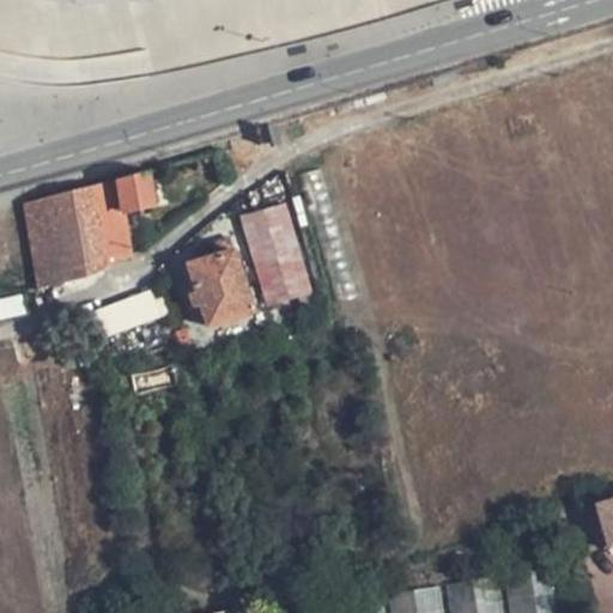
[(131,259),(122,213),(155,204),(147,171),(24,205),(38,289),(131,259)]
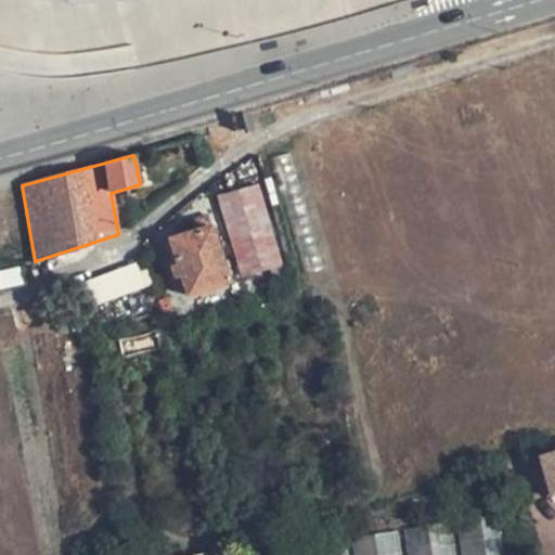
[(220,199),(242,279),(272,269),(244,191),(220,199)]
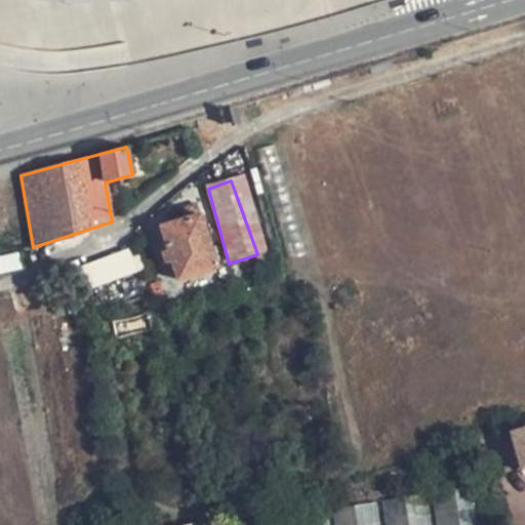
[(217,267),(229,264),(208,189),(192,195),(199,214),(217,267)]
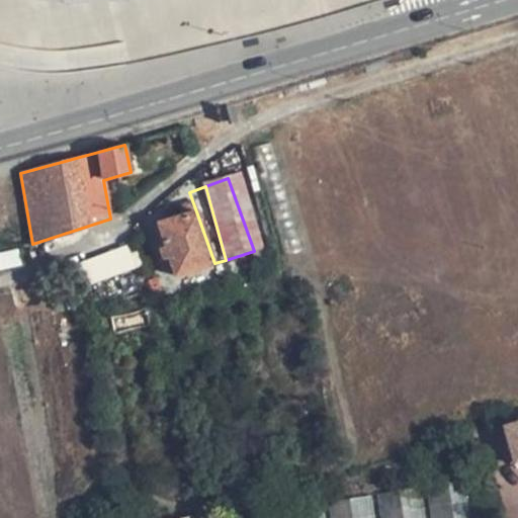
[(214,263),(196,211),(158,224),(176,275),(214,263)]
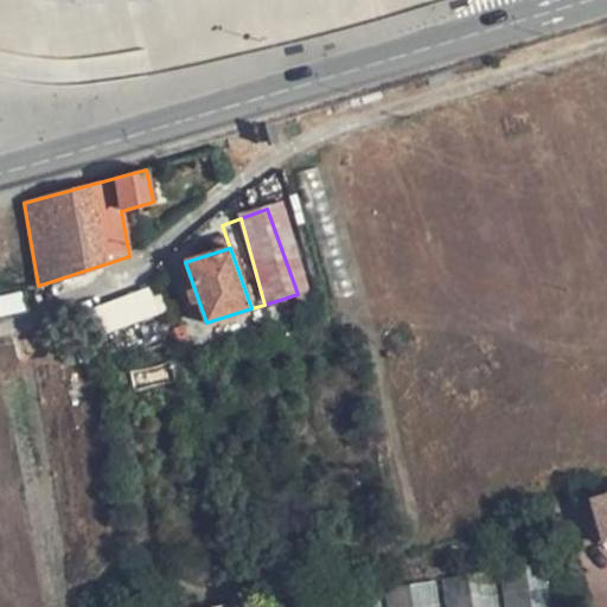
[(103,334),(167,310),(161,293),(154,295),(151,286),(93,308),(103,334)]
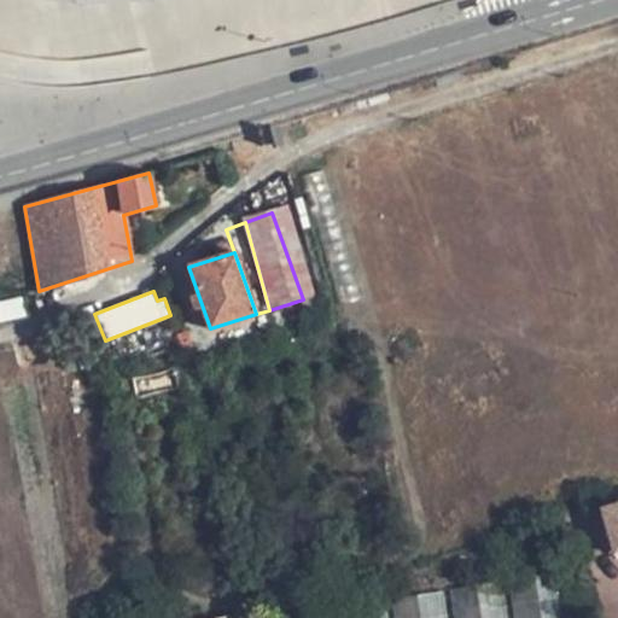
[(0,324),(28,318),(23,296),(0,299),(0,324)]
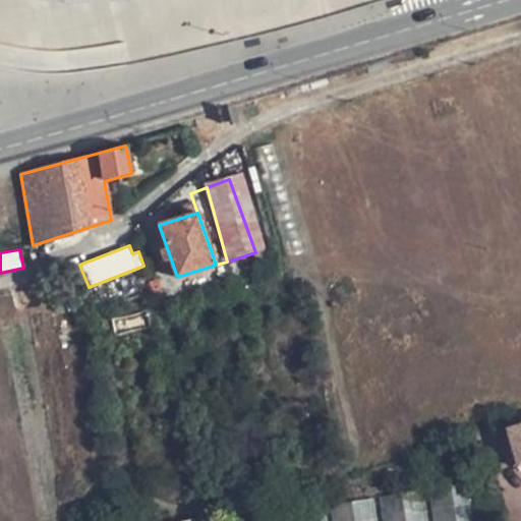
[(520,466),(520,423),(507,428),(519,467),(520,466)]
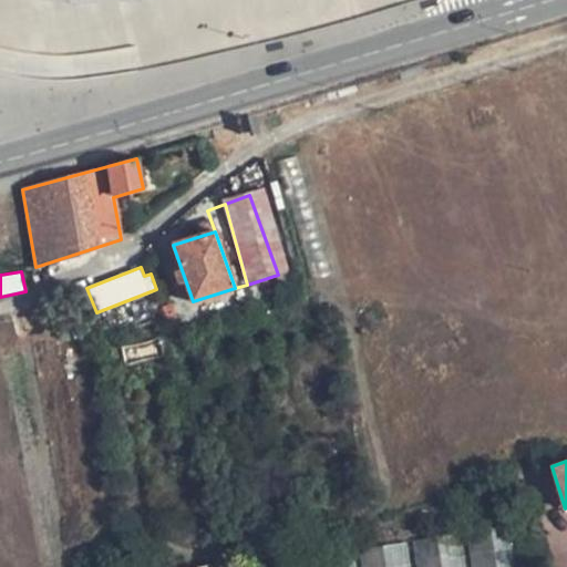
[(525,566),(516,512),(473,519),(480,566),(525,566)]
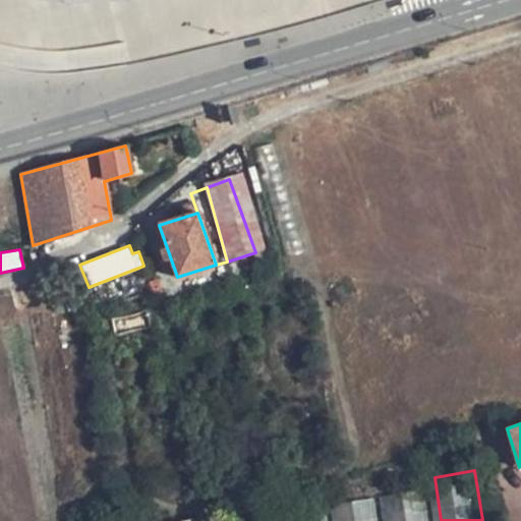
[(510,493),(505,475),(489,480),(494,495),(495,497),(510,493)]
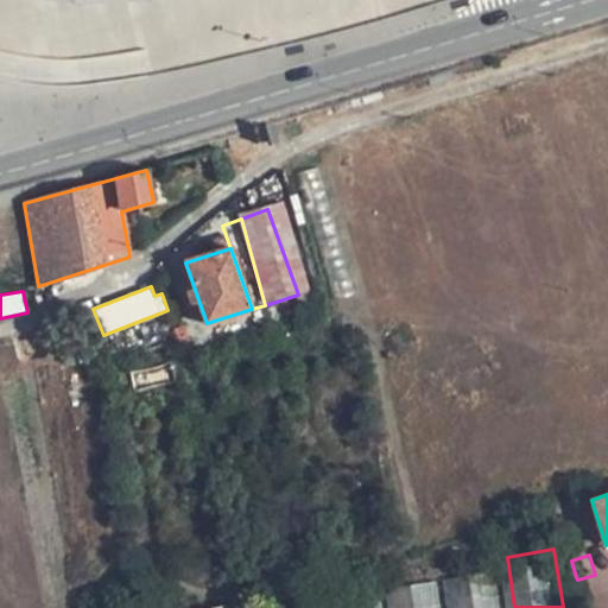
[(514,607),(507,557),(443,568),(448,607),(514,607)]
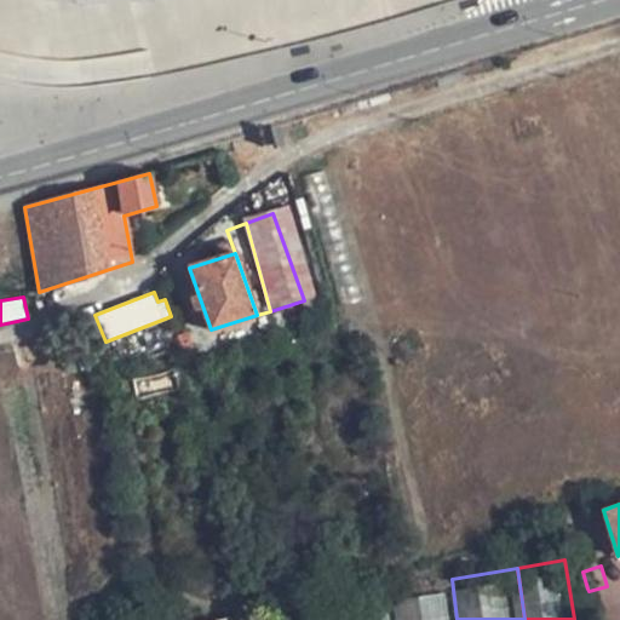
[(457,619),(452,579),(391,589),(396,619),(457,619)]
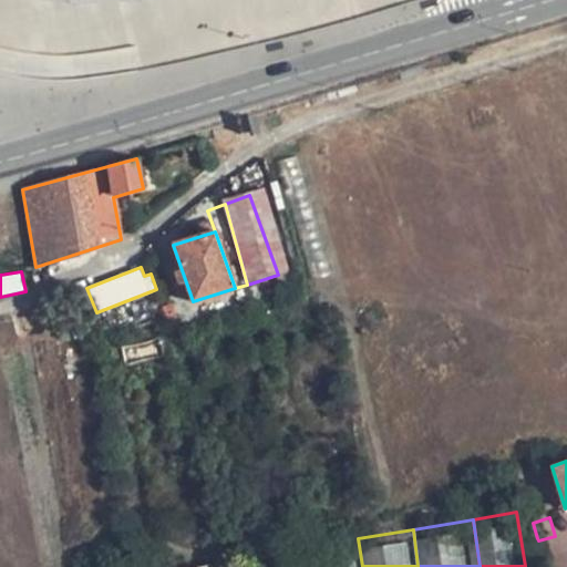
[(362,566),(358,538),(305,546),(308,566),(362,566)]
